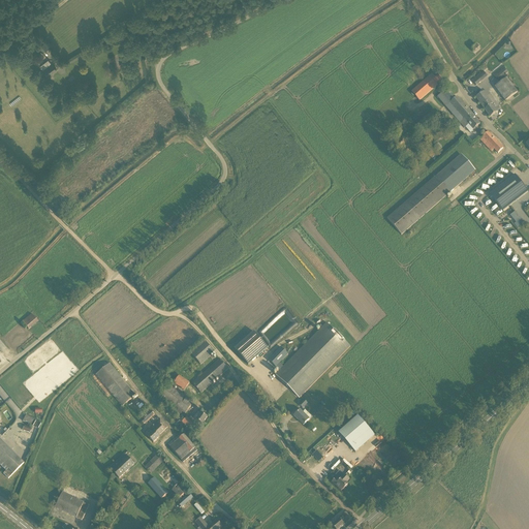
[(49,49),(44,42),(38,48),(42,54),(49,49)]
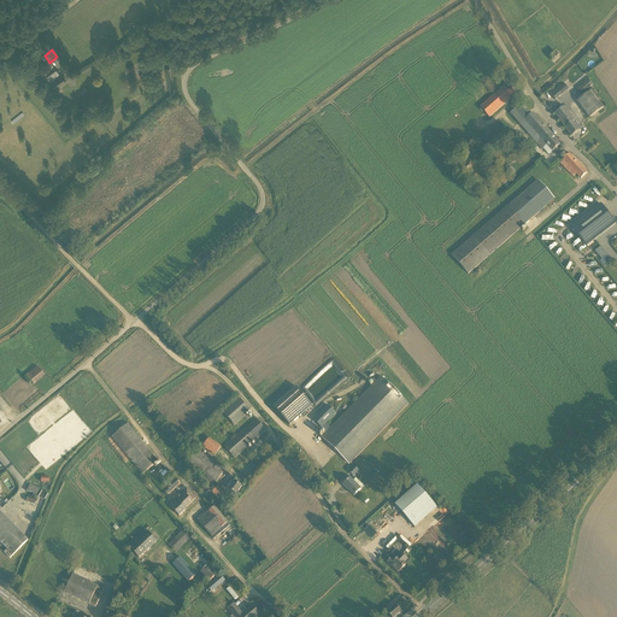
[(47,77),(48,78),(47,78),(56,89),(65,82),(56,70),(47,77)]
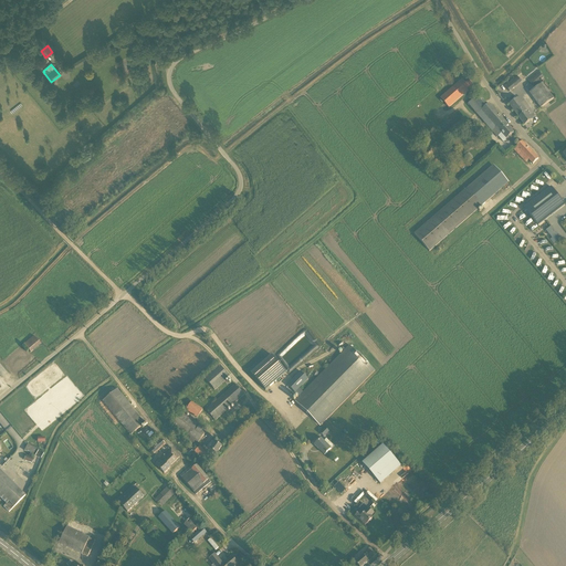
[(543,77),(543,76),(540,73),(540,72),(536,74),(528,81),(533,86),(543,79),(543,77)]
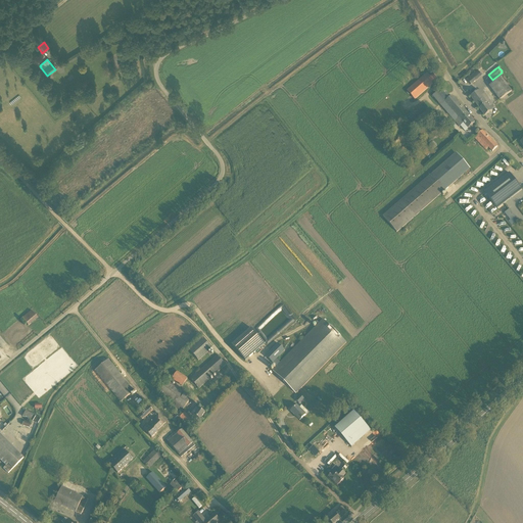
[(407,91),(415,99),(437,80),(430,70),(407,91)]
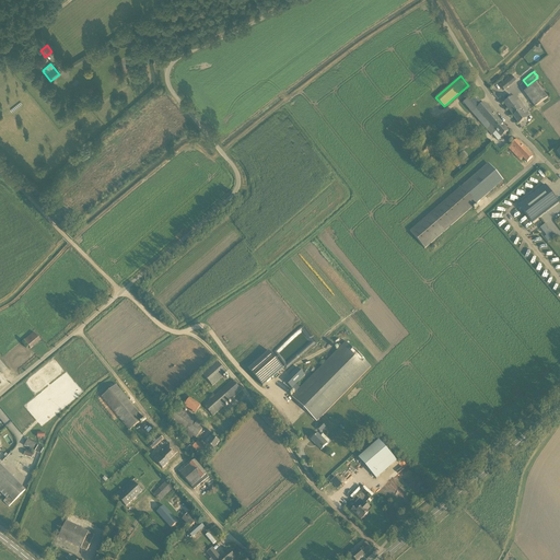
[(518,79),(517,77),(515,79),(512,76),(500,84),(504,90),(516,81),(516,80),(518,79)]
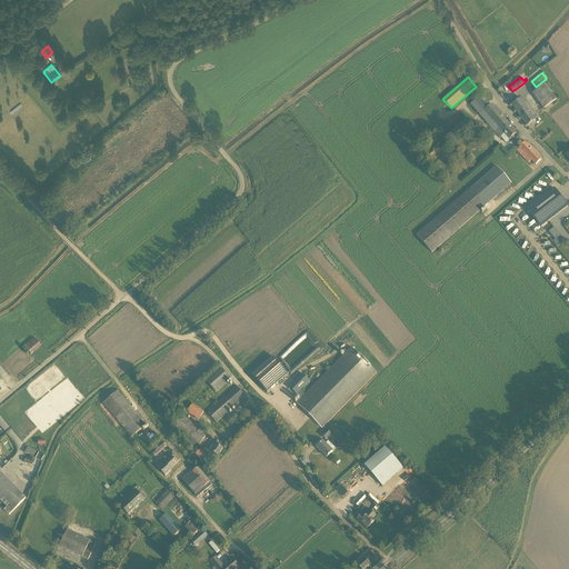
[(543,109),(557,99),(546,83),(532,93),(543,109)]
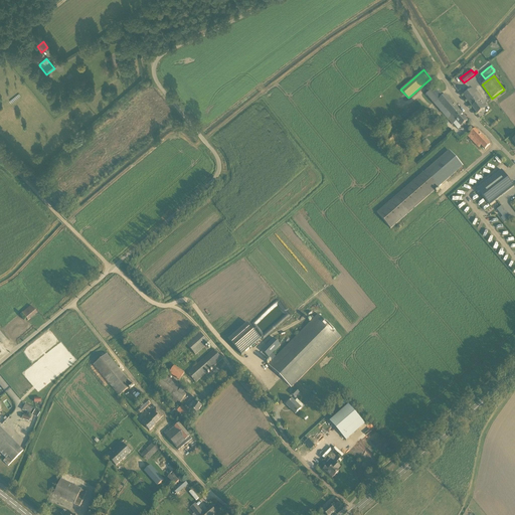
[(452,116),(448,120),(453,125),(457,122),(461,127),(468,121),(445,95),(444,97),(436,87),(425,95),(435,105),(439,101),(452,116)]
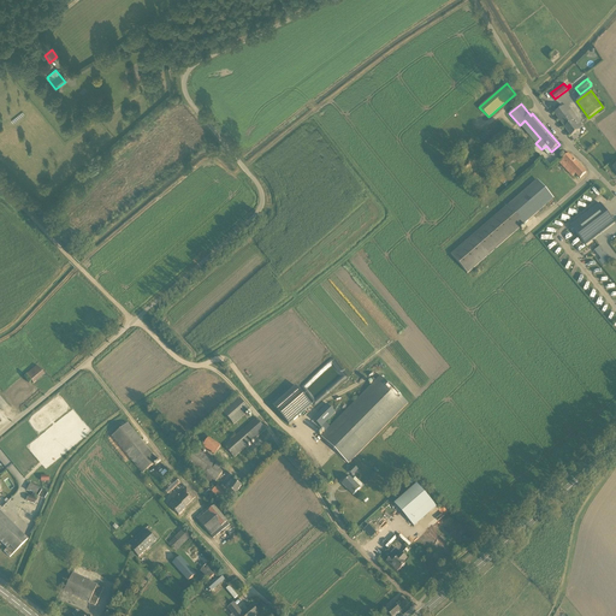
[(580,130),(574,122),(563,107),(554,114),(570,137),(580,130)]
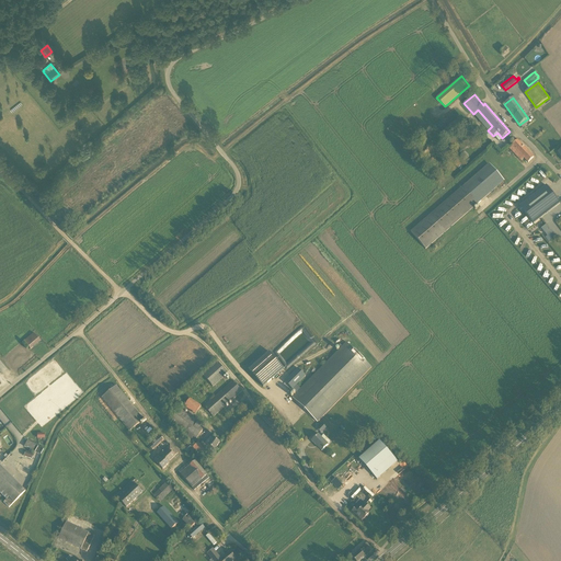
[(441,134),(446,140),(466,123),(460,116),(441,134)]
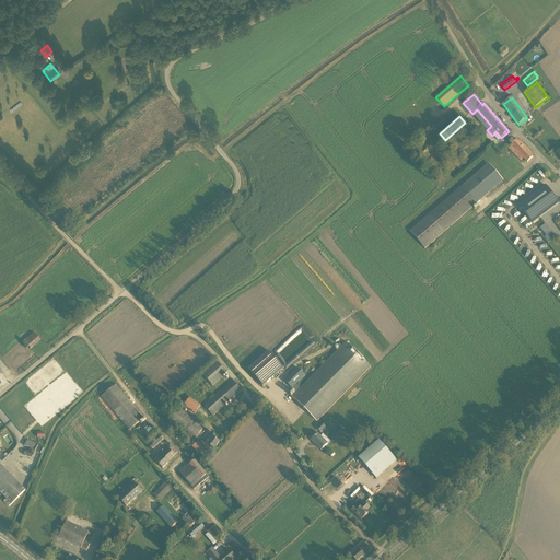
[(523,158),(527,162),(533,158),(516,140),(508,148),(521,161),(523,158)]
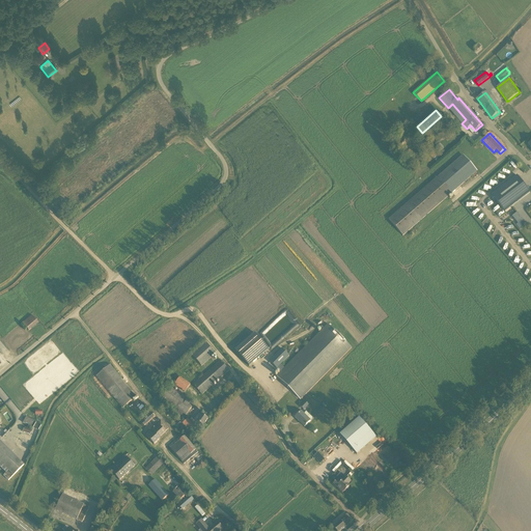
[(389,220),(403,235),(477,171),(463,156),(389,220)]
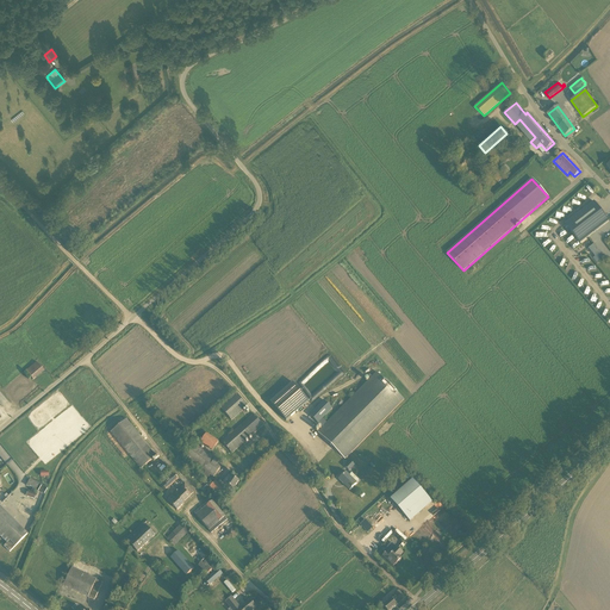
[(591,235),(609,222),(593,201),(565,224),(580,243),(591,235)]
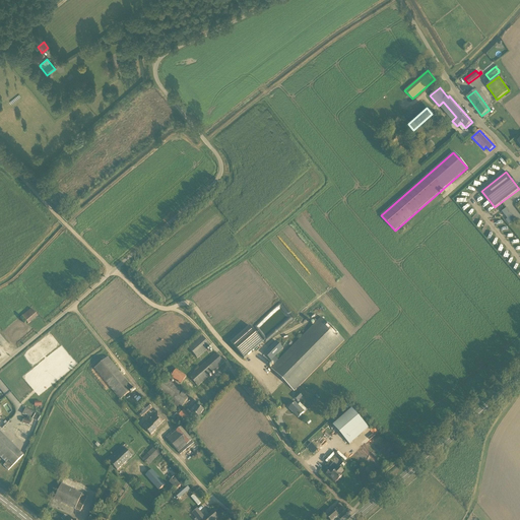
[(507,219),(505,220),(508,224),(515,219),(507,208),(502,212),(507,219)]
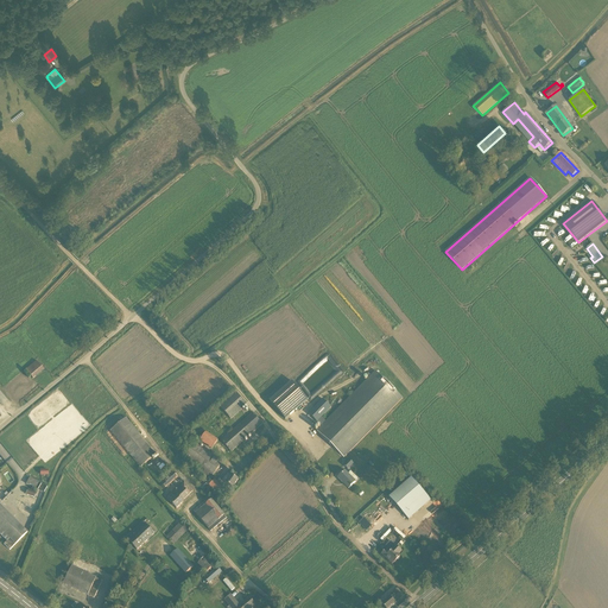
[(26,371),(32,379),(44,369),(37,361),(26,371)]
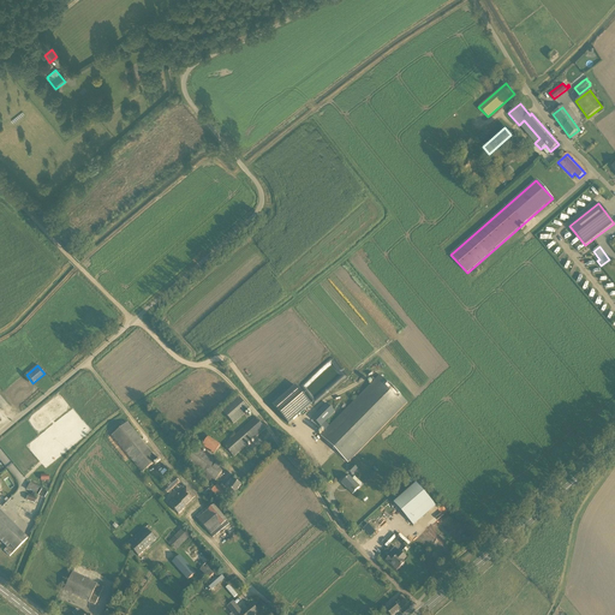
[(380,376),(321,436),(347,464),(407,402),(380,376)]
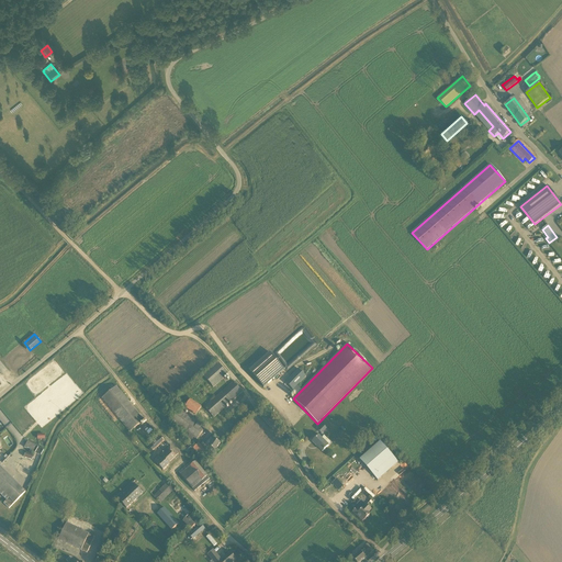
[(269,353),(249,371),(263,388),(284,370),(269,353)]
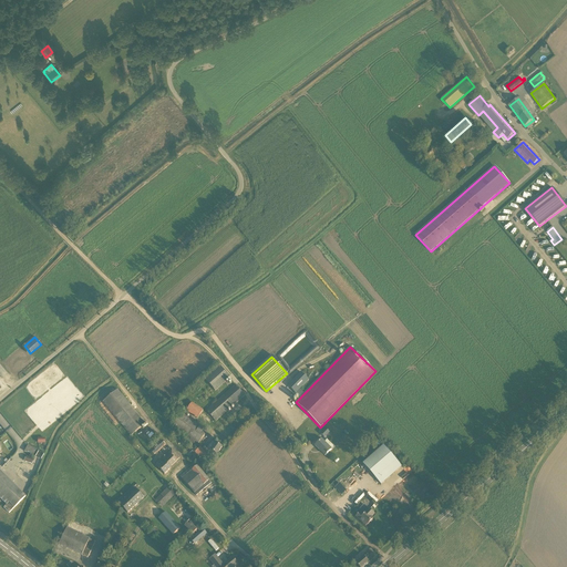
[(219,366),(205,379),(216,391),(230,378),(219,366)]
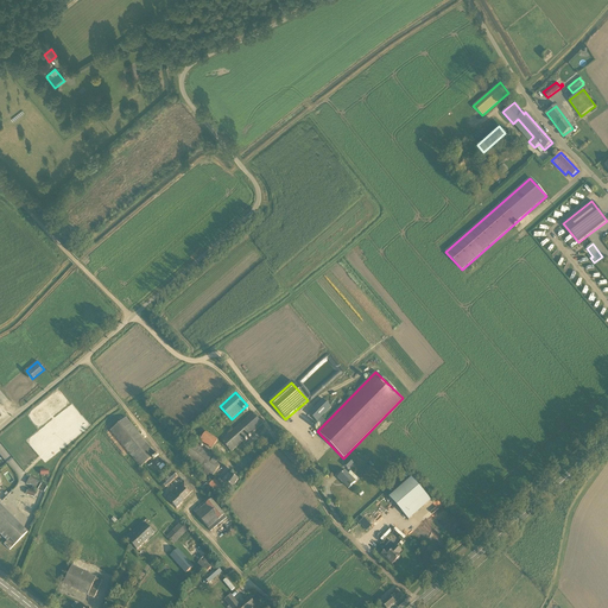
[(322,418),(331,407),(323,399),(309,415),(321,426),(325,422),(322,418)]
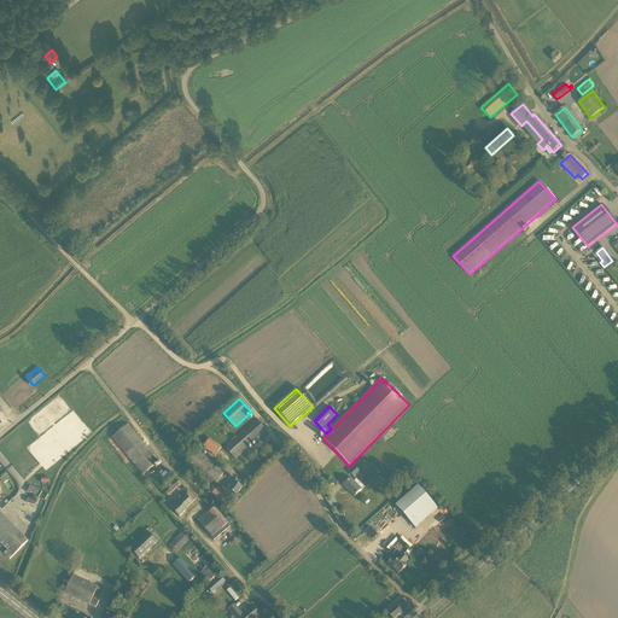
[(267,431),(256,420),(225,448),(234,460),(250,447),(252,449),(255,448),(252,444),(267,431)]
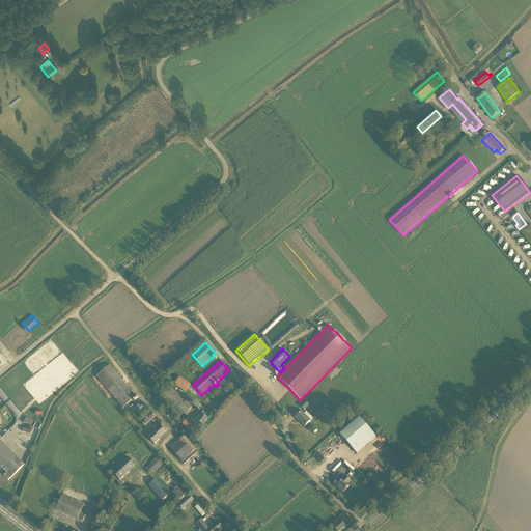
[(122,409),(137,397),(110,365),(96,376),(122,409)]
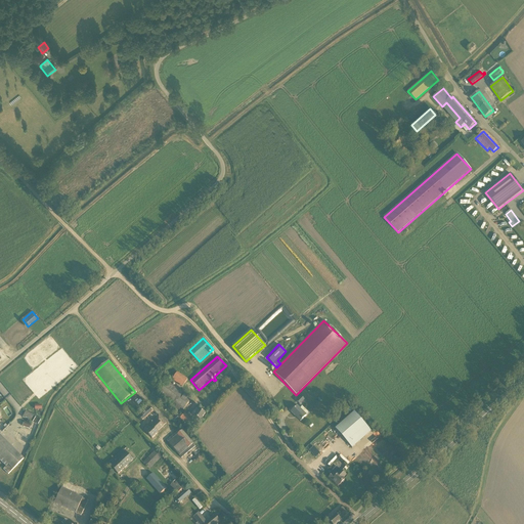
[(188,380),(178,373),(173,380),(182,387),(188,380)]
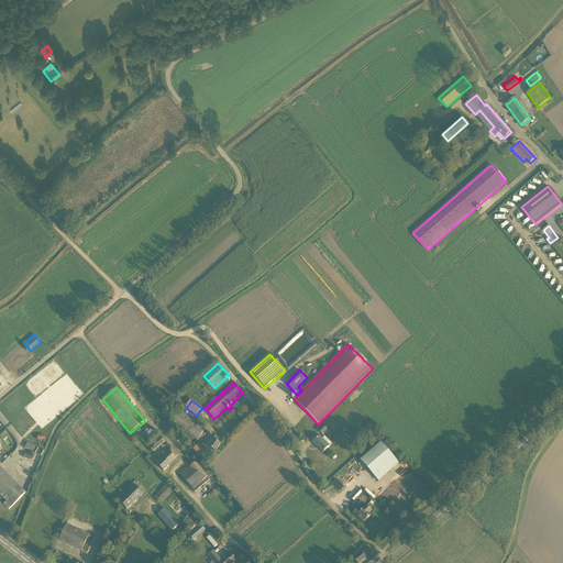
[(192,417),(181,409),(172,422),(190,435),(188,438),(192,441),(195,439),(197,441),(206,429),(191,418),(192,417)]
